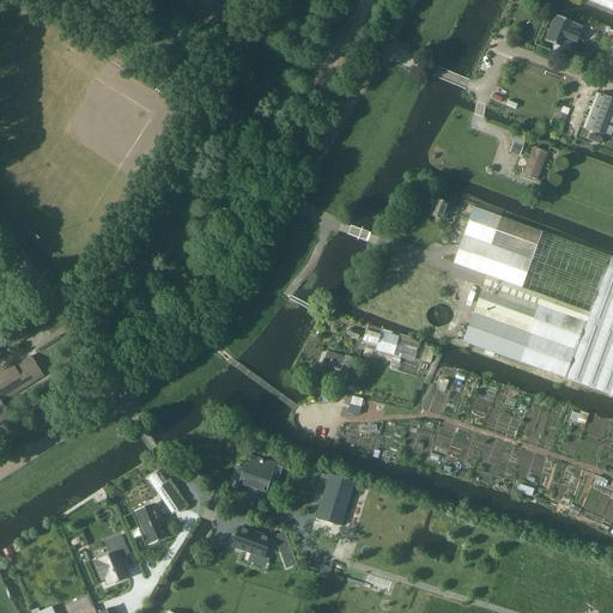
[(580,34),(583,26),(556,16),(546,41),(554,44),(552,52),(570,59),(576,42),(577,43),(581,34),(580,34)]
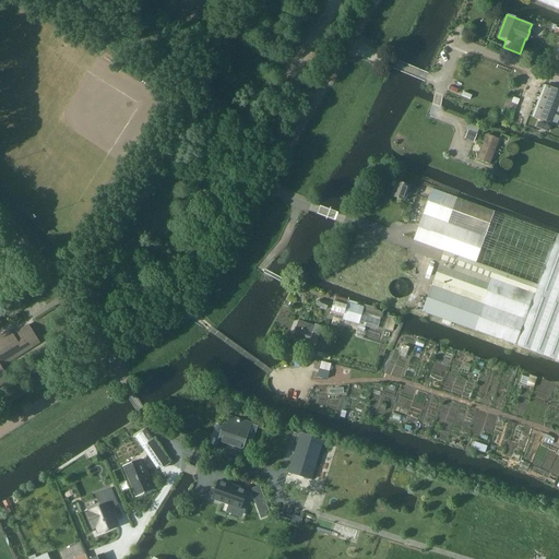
[(535,117),(549,122),(556,126),(558,117),(558,91),(547,86),(535,117)]
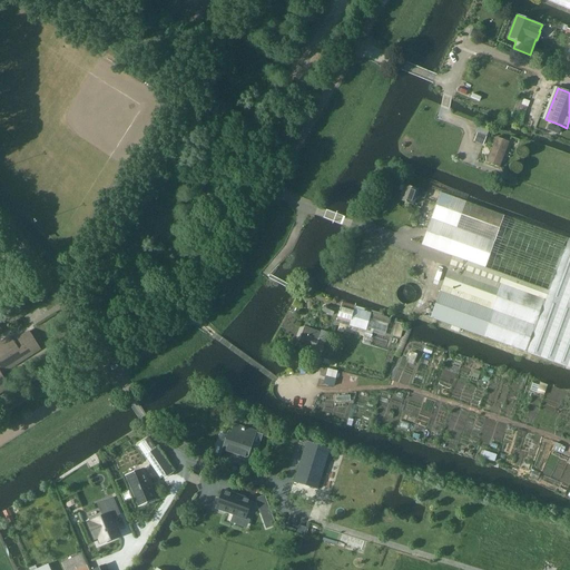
[(487,137),(478,134),(475,141),(484,145),(487,137)]
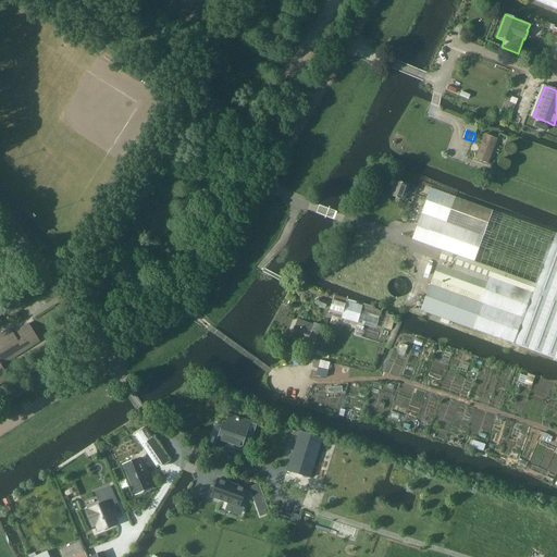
[(477,159),(489,163),(498,139),(486,135),(477,159)]
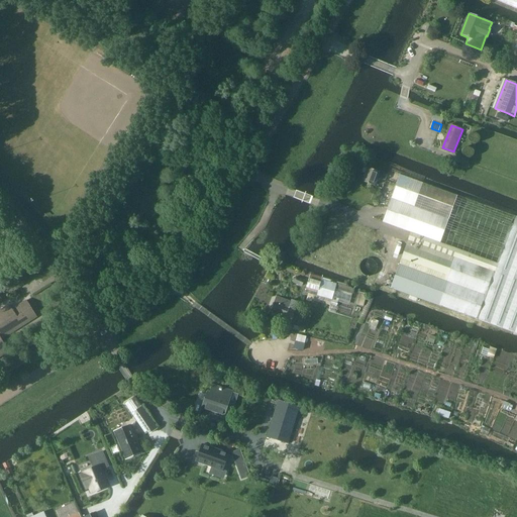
[(374,186),(377,178),(385,181),(387,175),(367,168),(362,182),(374,186)]
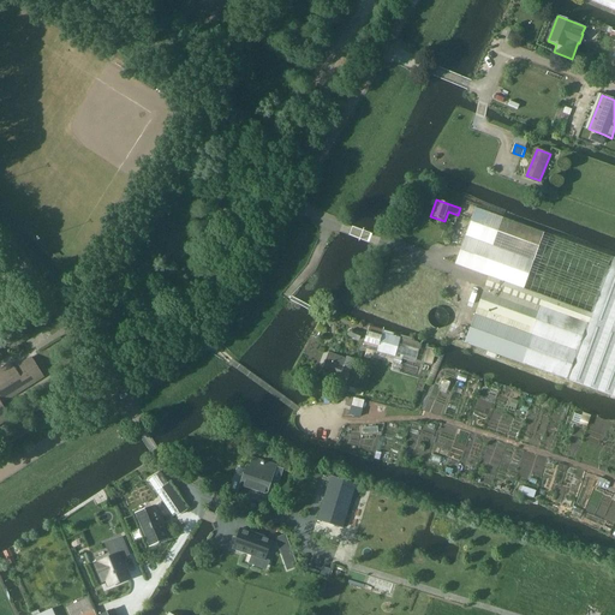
[(591,314),(611,257),(476,208),(454,266),(489,278),(591,314)]
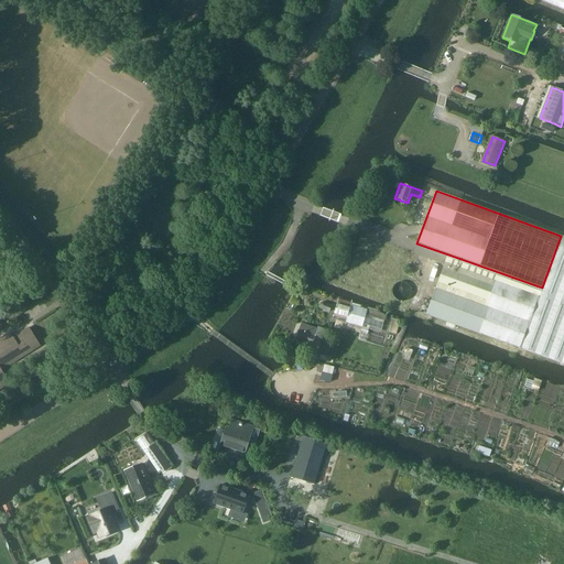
[(542,288),(448,255),(426,314),(520,348),(563,362),(563,237),(561,236),(542,288)]
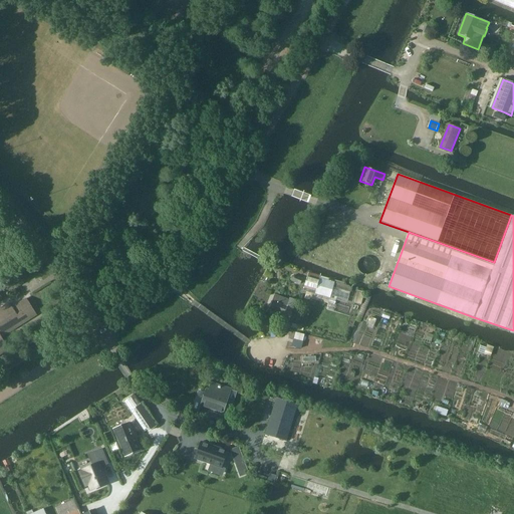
[(291,276),(290,279),(292,281),(300,285),(302,278),(294,275),(291,276)]
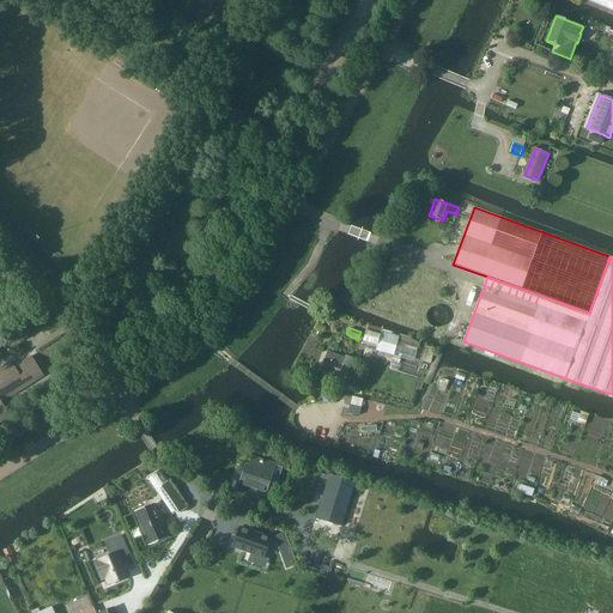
[(366,332),(364,341),(377,345),(380,335),(366,332)]
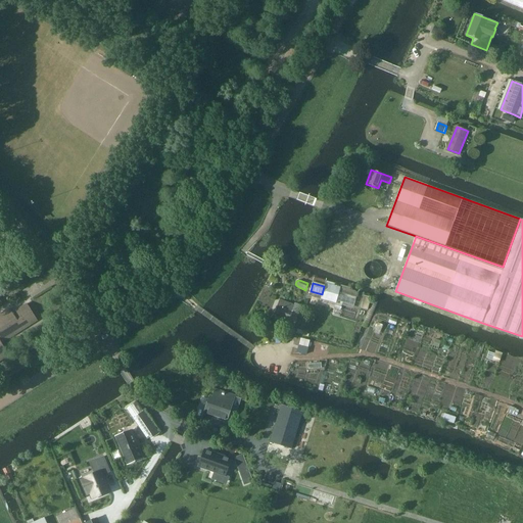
[(322,294),(321,299),(336,303),(337,300),(339,292),(340,287),(325,283),(324,285),(324,286),(322,294)]
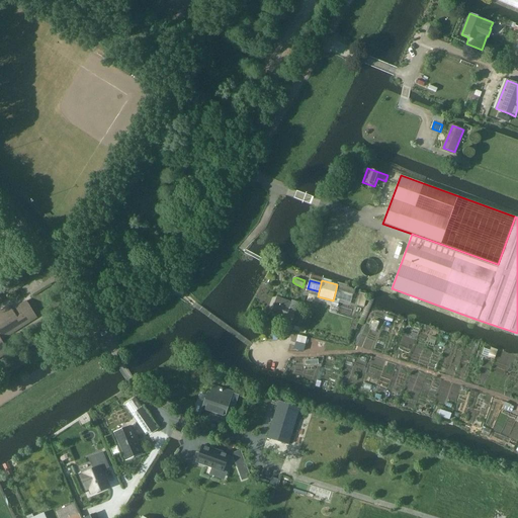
[(336,289),(334,297),(350,303),(353,293),(336,289)]
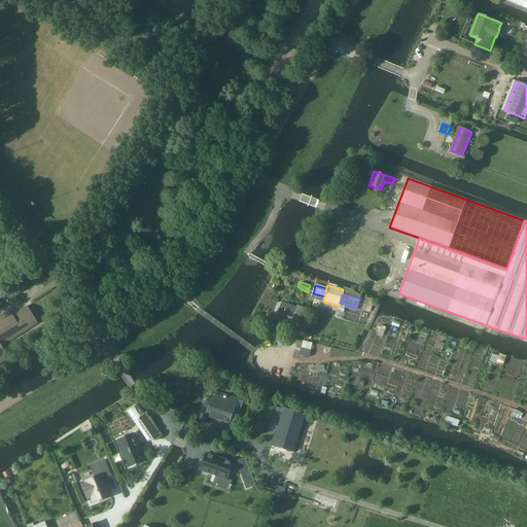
[(301,316),(304,309),(297,306),(296,308),(280,303),(275,318),(297,326),(301,316)]
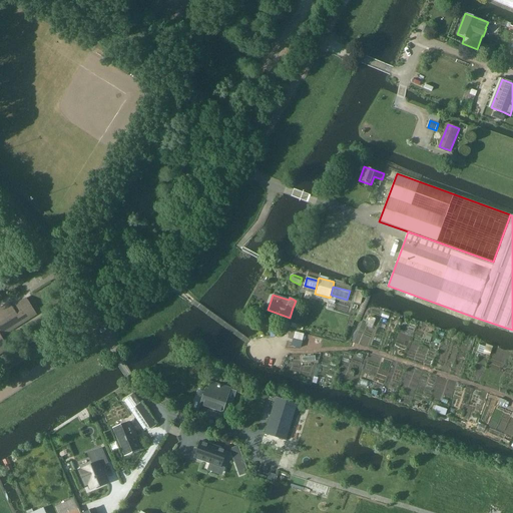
[(1,338),(22,324),(37,315),(26,299),(12,308),(9,303),(0,309),(0,354),(9,349),(1,338)]
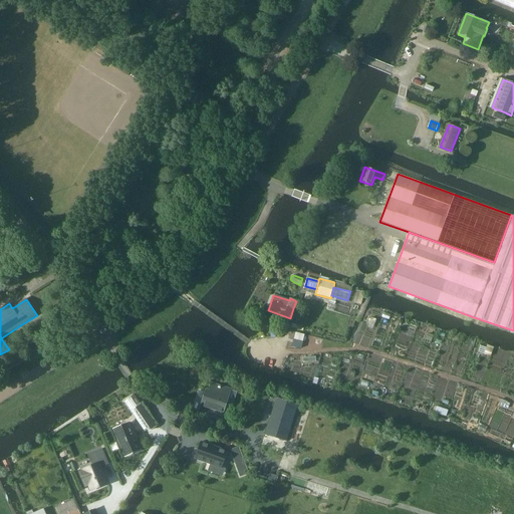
[(292,345),(301,347),(305,333),(296,331),(292,345)]
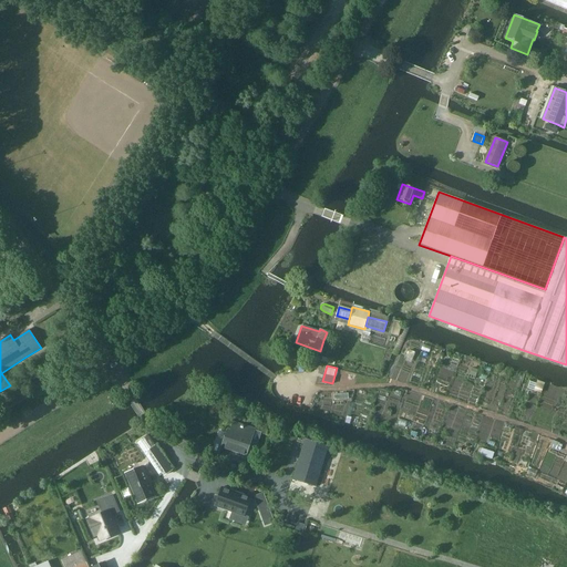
[(537,381),(534,391),(542,393),(545,383),(537,381)]
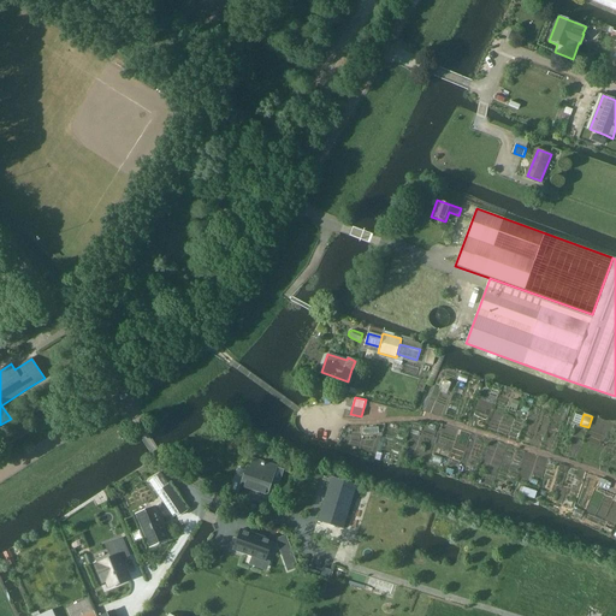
[(241,487),(238,495),(264,503),(276,468),(253,461),(250,471),(247,469),(241,487)]
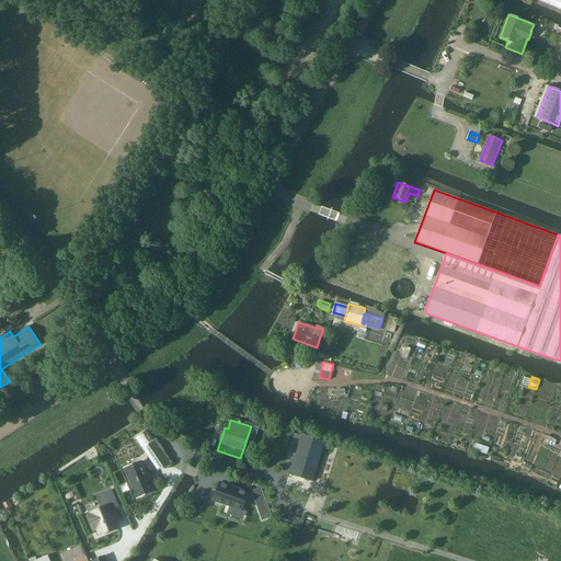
[(301,434),(289,474),(312,481),(324,441),(301,434)]
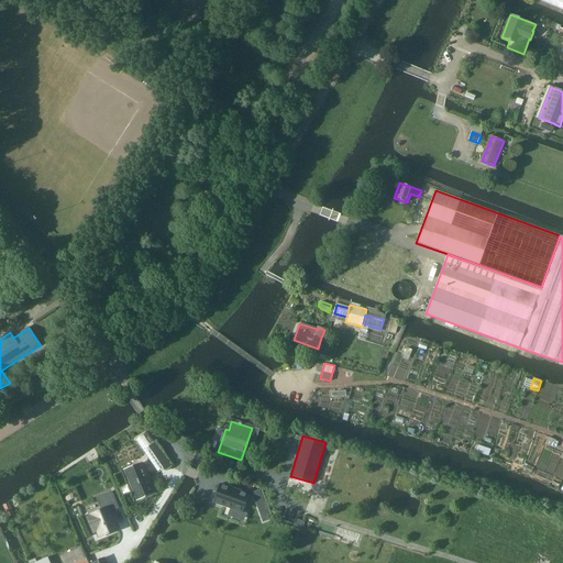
[(549,438),(547,444),(556,449),(559,441),(549,438)]
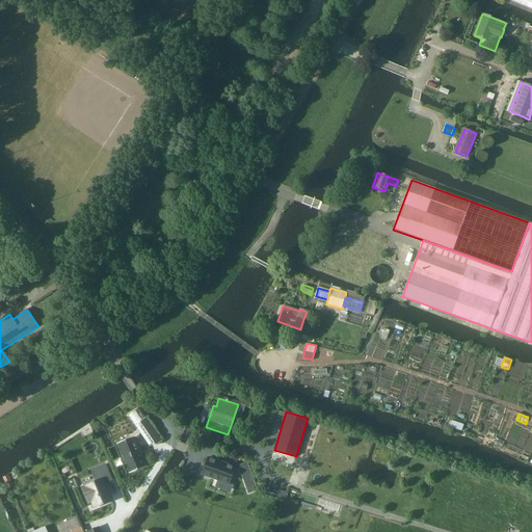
[(145,419),(138,423),(154,447),(161,442),(145,419)]
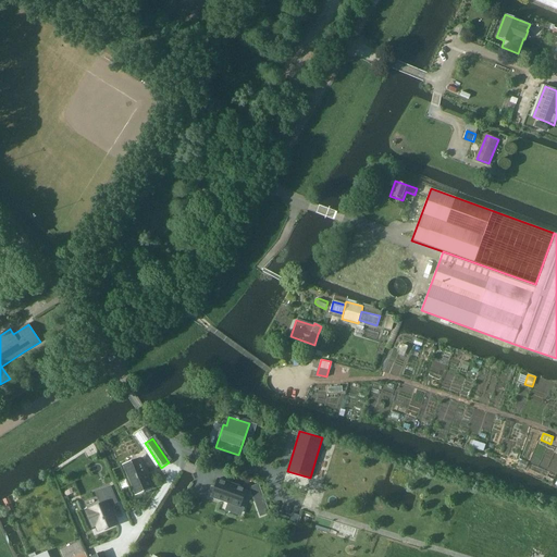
[(473,441),(471,447),(483,452),(485,445),(473,441)]
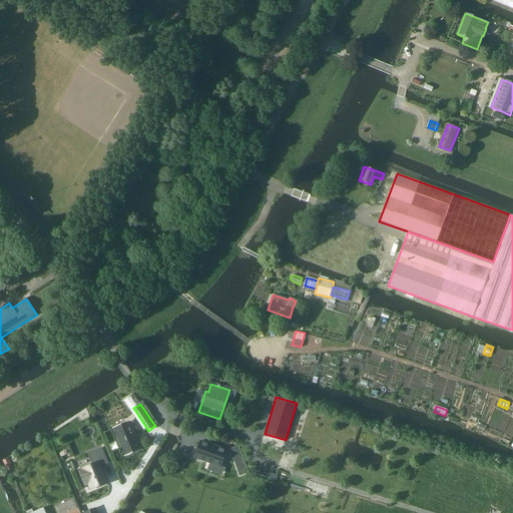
[(128,423),(113,429),(125,455),(139,449),(128,423)]
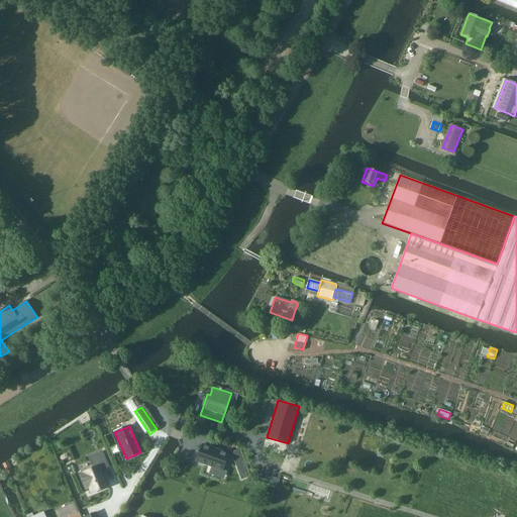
[(202,444),(196,461),(222,471),(228,454),(202,444)]
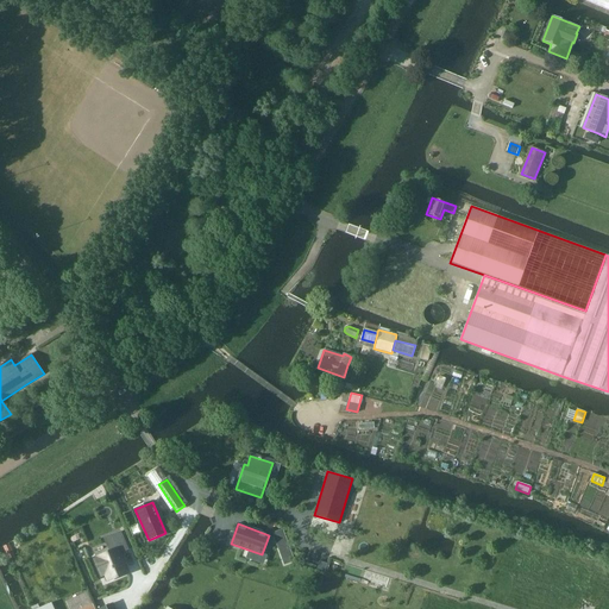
[(283,528),(272,532),(283,562),(294,558),(283,528)]
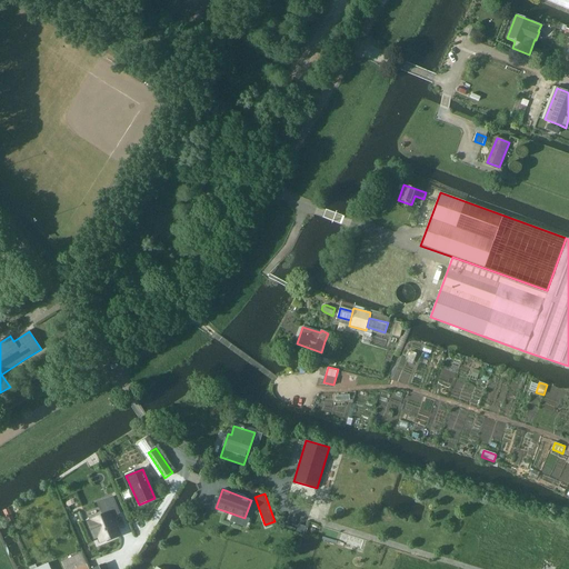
[(92,521),(89,523),(95,537),(101,535),(105,541),(119,536),(111,517),(119,513),(112,497),(103,501),(108,511),(102,515),(102,516),(92,520),(92,521)]
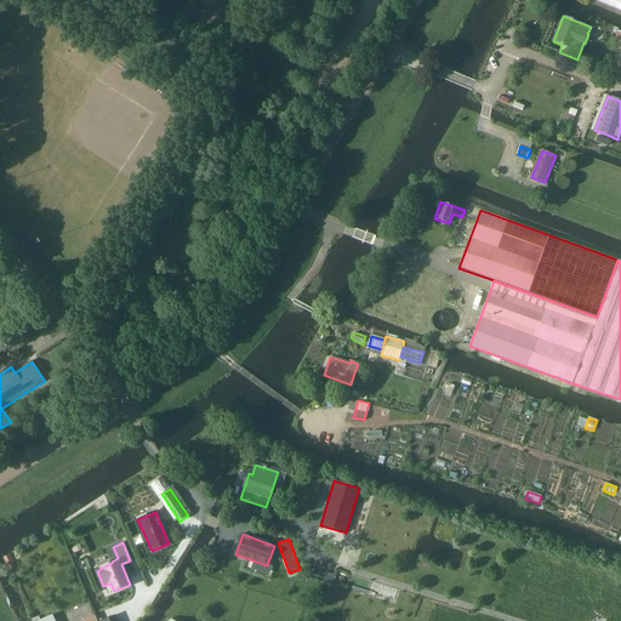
[(10,554),(4,557),(10,570),(16,567),(10,554)]
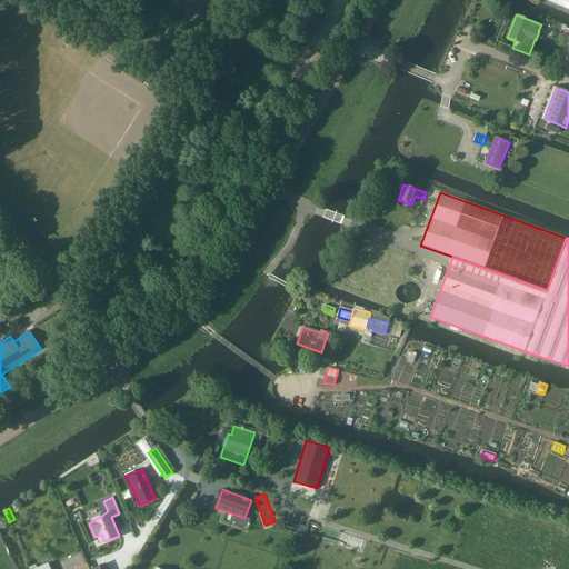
[(298,523),(296,531),(303,533),(306,526),(298,523)]
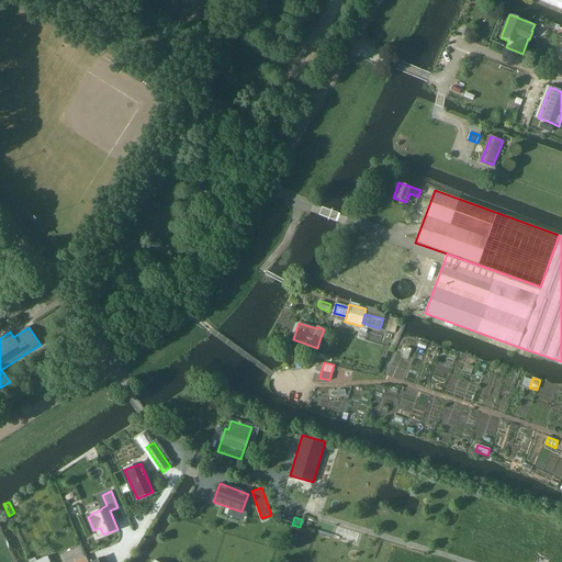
[(81,547),(60,555),(64,561),(76,561),(86,558),(81,547)]
